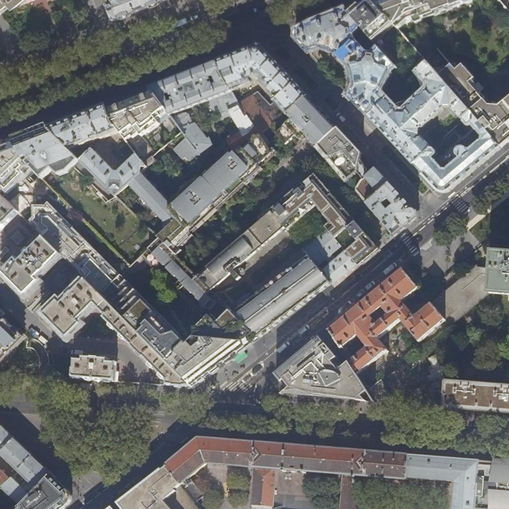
[(0,8),(11,0),(14,4),(19,0),(0,0),(0,8)]
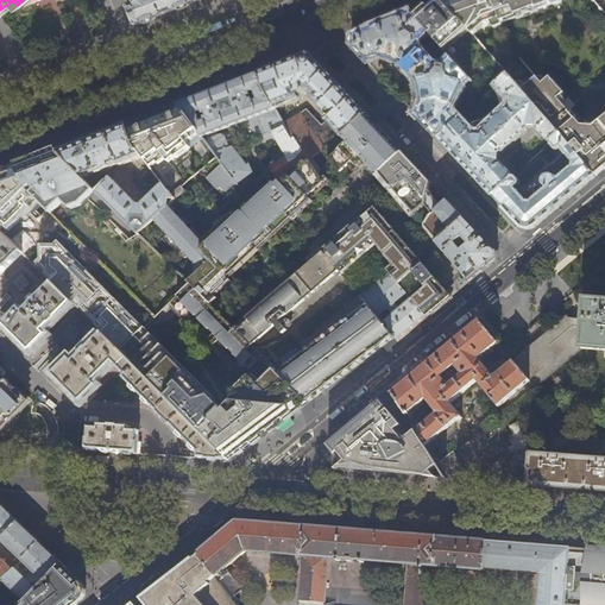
[(126,0),(134,18),(178,0),(178,1),(181,1),(181,0),(126,0)]
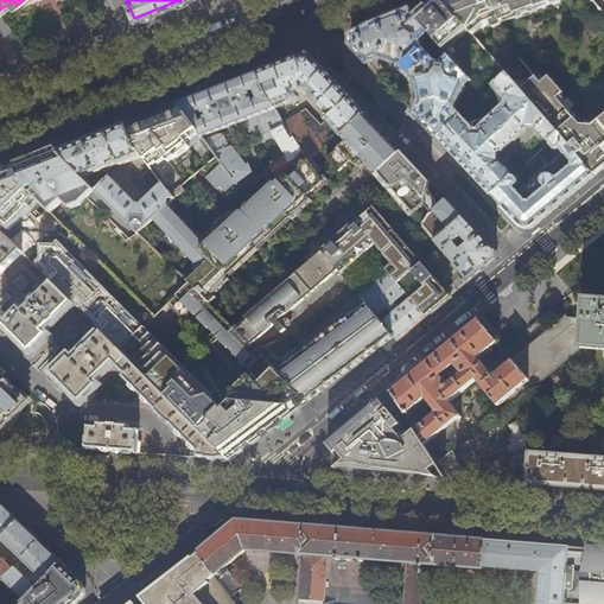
[(468,30),(442,0),(432,0),(424,2),(407,10),(466,77),(475,84),(481,93),(504,71),(490,55),(481,44),(468,30)]
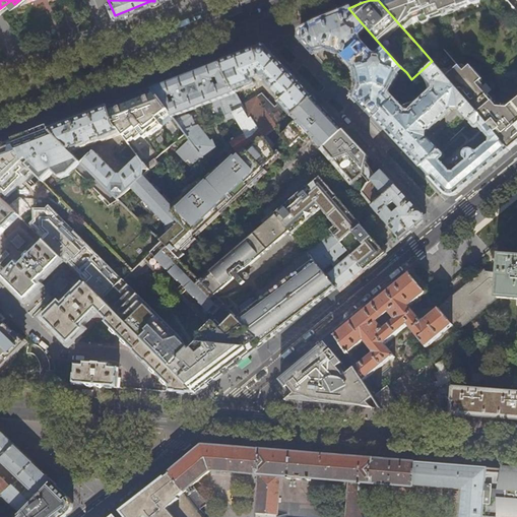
[(439,10),(438,9),(456,3),(465,0),(378,0),(400,25),(411,16),(415,14),(417,18),(439,10)]
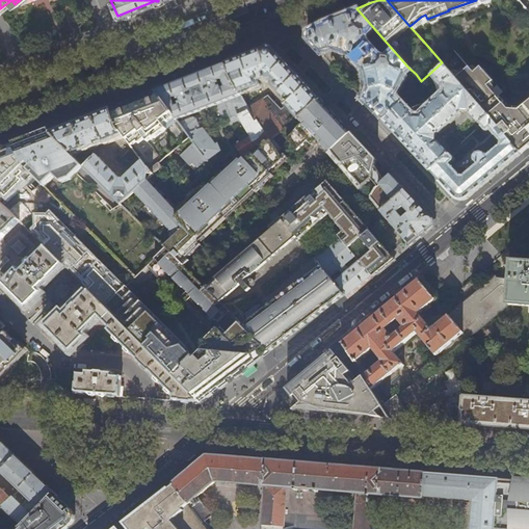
[(408,68),(356,8),(309,26),(306,28),(305,30),(303,33),(303,35),(305,36),(305,37),(306,40),(319,53),(322,51),(332,49),(338,51),(349,54),(362,68),(365,80),(366,86),(363,95),(361,98),(380,118),(398,102),(392,96),(404,71),(408,68)]
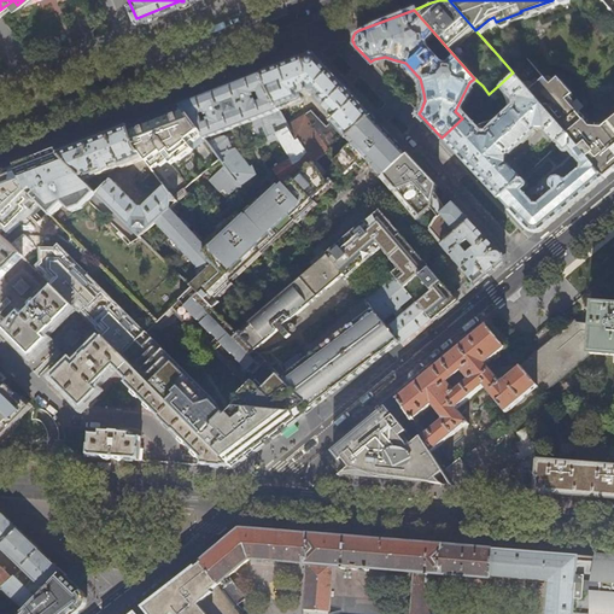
[(502,53),(492,42),(489,45),(498,56),(502,53)]
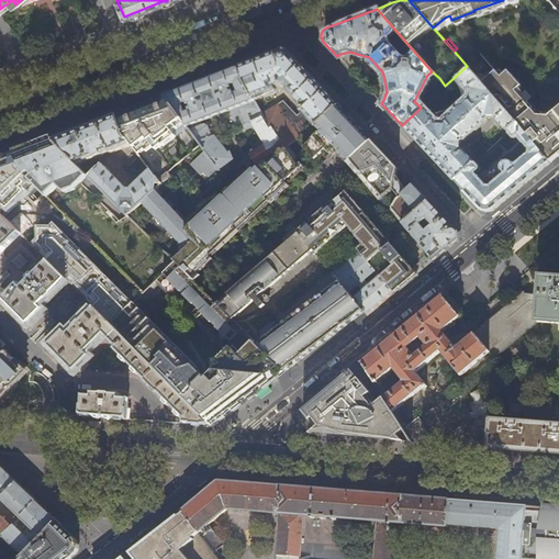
[(308,130),(336,102),(310,75),(286,49),(279,47),(259,55),(235,65),(243,81),(253,97),(271,89),(272,88),(274,87),(274,86),(272,82),(276,81),(277,80),(278,81),(279,80),(280,81),(281,81),(283,81),(284,81),(287,82),(286,84),(286,86),(286,87),(287,88),(303,105),(294,113),(280,98),(275,101),(272,98),(263,104),(259,98),(256,98),(254,99),(268,124),(269,124),(279,141),(280,143),(281,145),(286,142),(304,129),(308,130)]
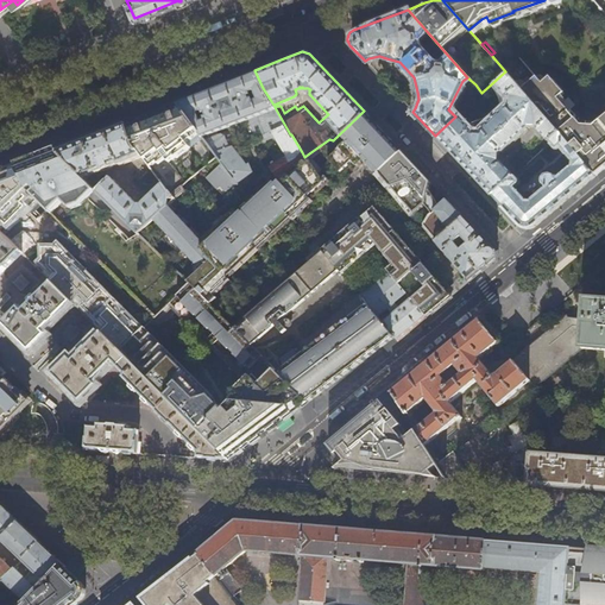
[(213,128),(245,117),(252,133),(254,133),(258,132),(260,136),(264,136),(271,133),(283,153),(266,164),(273,175),(303,155),(302,152),(291,134),(290,134),(275,107),(273,105),(263,88),(254,70),(219,83),(175,101),(176,101),(177,106),(214,155),(234,181),(237,177),(250,169),(245,161),(244,163),(229,143),(226,145),(221,133),(220,134),(220,132),(218,132),(215,132),(213,128)]
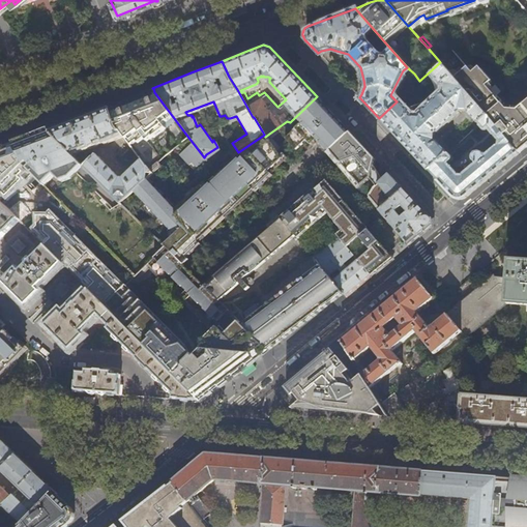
[(456,110),(458,108),(464,108),(465,109),(465,110),(476,122),(486,114),(451,75),(440,62),(419,81),(408,91),(422,108),(417,112),(418,113),(416,114),(415,115),(413,115),(412,115),(411,115),(409,113),(408,112),(409,112),(399,100),(397,101),(379,118),(387,126),(403,143),(427,169),(445,151),(435,140),(435,141),(433,139),(433,132),(434,129),(435,130),(457,110),(456,110)]
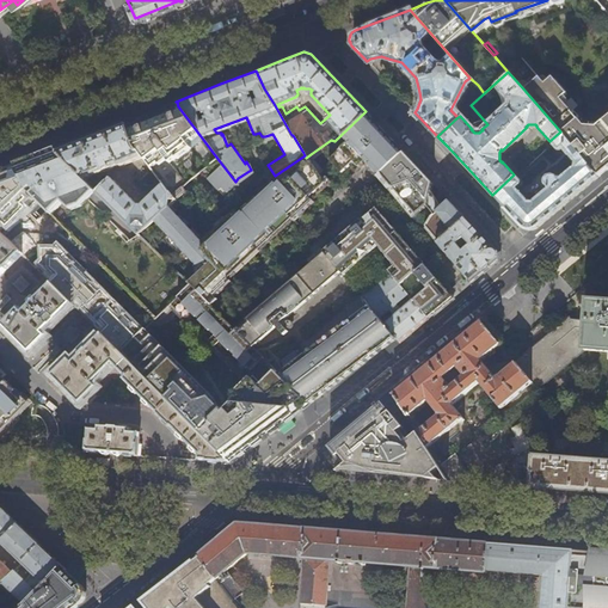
[(607,110),(599,120),(594,123),(581,122),(557,94),(563,90),(548,74),(541,80),(535,73),(521,86),(560,131),(595,173),(602,167),(607,163),(607,110)]
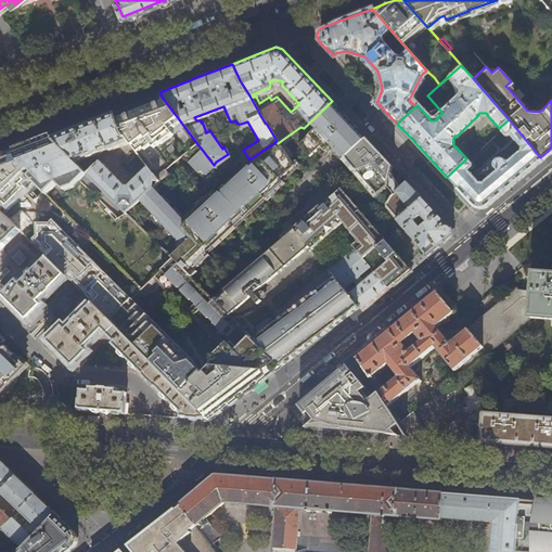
[(427,95),(439,85),(434,77),(419,91),(420,92),(416,94),(422,101),(427,95)]
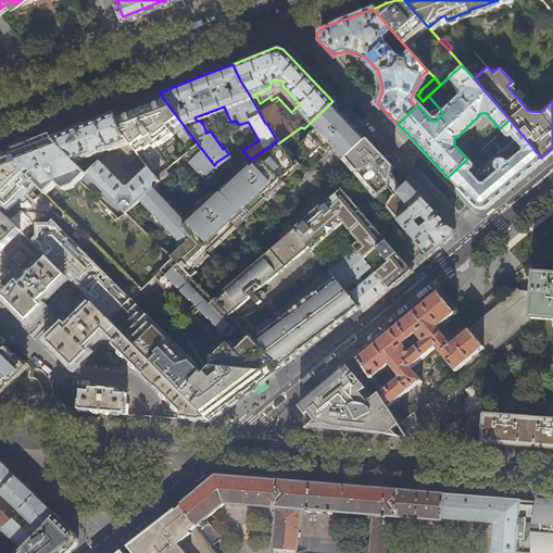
[(114,115),(162,97),(161,92),(124,107),(112,111),(114,115)]
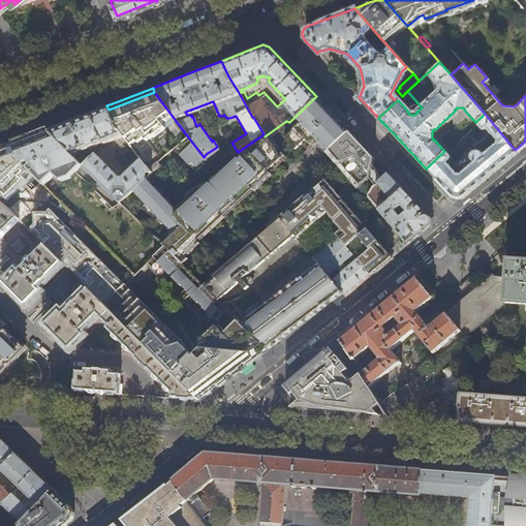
[(186,134),(154,92),(109,110),(115,124),(121,134),(125,138),(137,130),(143,136),(136,142),(134,140),(128,144),(133,150),(148,140),(159,154),(144,165),(144,176),(145,175),(157,162),(156,159),(163,152),(172,146),(186,134)]
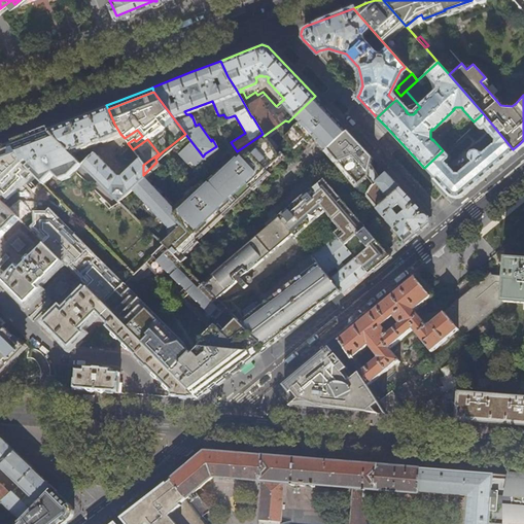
[(318,100),(315,96),(288,121),(319,154),(326,148),(346,130),(341,124),(327,109),(318,100)]
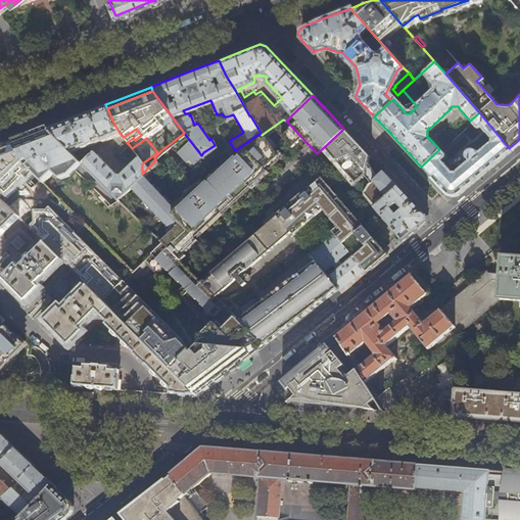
[(120,133),(113,123),(107,108),(105,104),(100,106),(97,107),(47,127),(48,131),(71,153),(74,149),(100,139),(101,140),(120,133)]
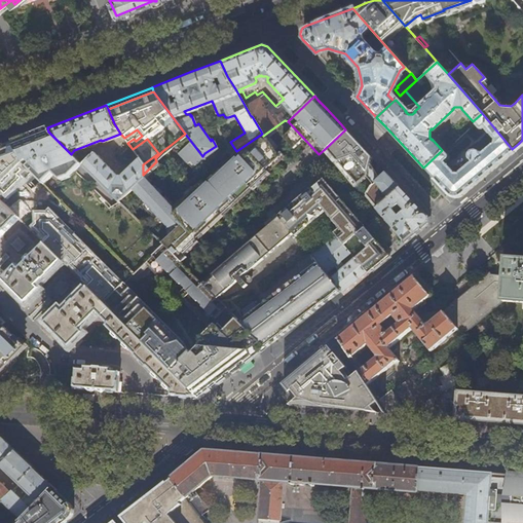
[(485,172),(512,149),(482,113),(473,121),(477,125),(478,126),(479,126),(481,126),(482,125),(492,138),(491,143),(479,153),(477,152),(476,151),(474,149),(473,149),(472,149),(470,149),(469,150),(468,152),(467,153),(467,155),(468,157),(468,158),(470,159),(469,161),(456,172),(451,172),(442,160),(445,156),(446,155),(446,154),(445,153),(442,150),(423,167),(447,193),(448,193),(451,195),(453,195),(455,195),(457,194),(458,193),(485,172)]
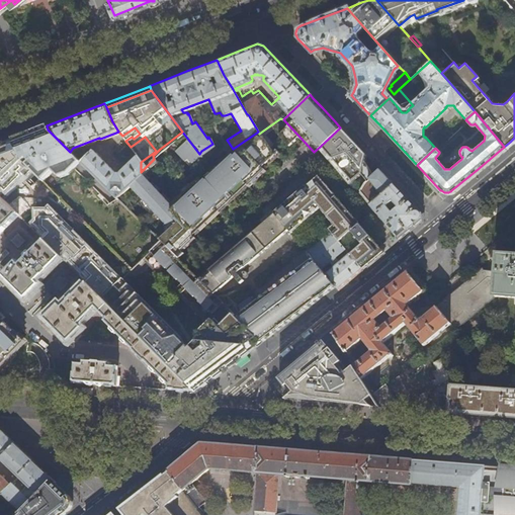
[(450,134),(461,123),(456,118),(445,130),(450,134)]
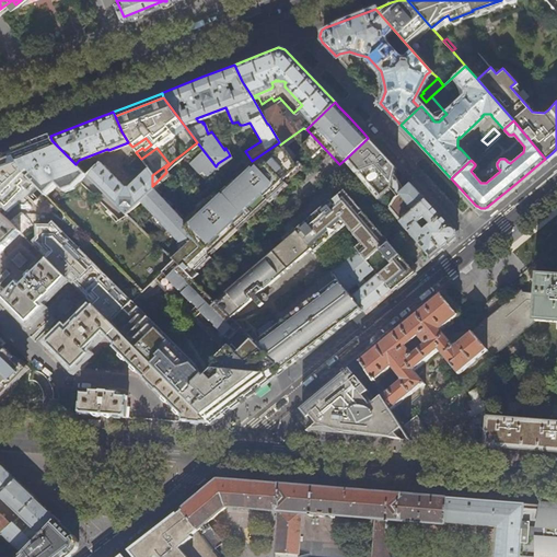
[(76,164),(51,140),(50,136),(32,143),(11,151),(13,155),(23,172),(31,180),(44,193),(53,184),(43,173),(41,174),(37,166),(42,164),(43,166),(46,167),(51,165),(49,161),(58,158),(74,183),(84,173),(76,164)]
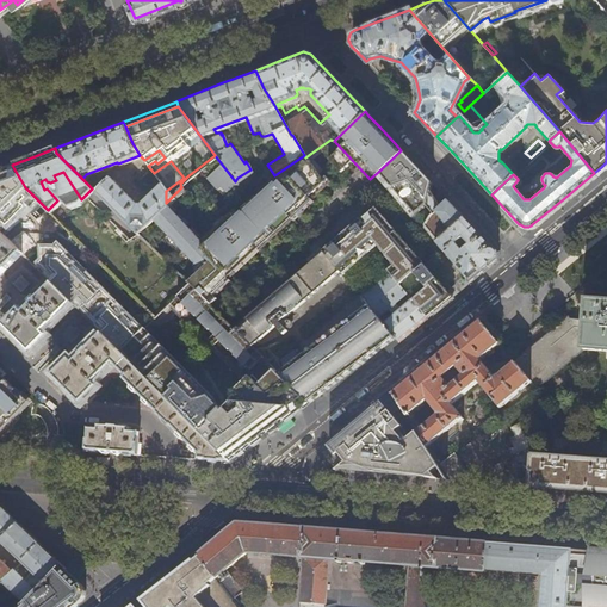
[(165,158),(159,150),(144,160),(148,166),(155,161),(158,163),(165,158)]
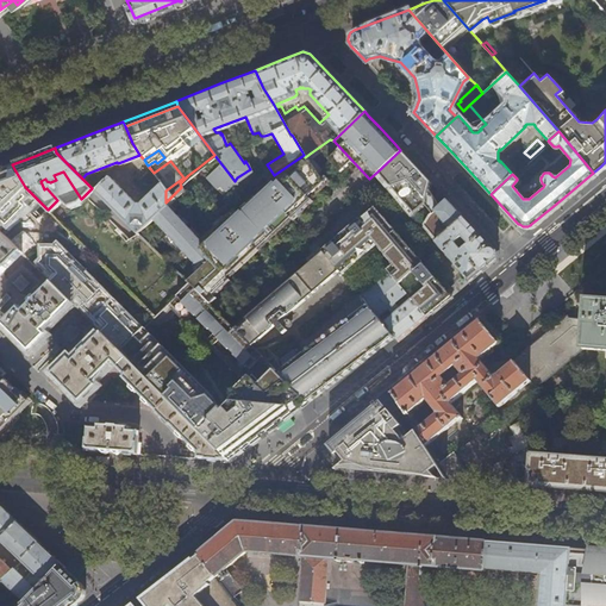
[(422,172),(400,150),(378,172),(412,212),(423,204),(428,188),(430,181),(422,172)]
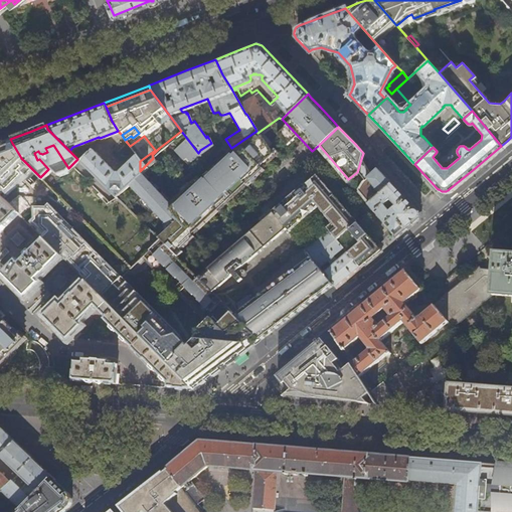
[(140,172),(127,182),(168,228),(158,237),(175,254),(180,249),(178,247),(193,234),(189,231),(194,227),(195,227),(203,220),(202,218),(214,206),(216,207),(225,199),(222,196),(227,191),(228,192),(240,179),(243,182),(261,165),(258,162),(271,151),(267,143),(271,140),(262,130),(258,133),(257,131),(231,148),(233,152),(217,167),(214,164),(191,184),(188,180),(168,199),(164,195),(162,197),(153,187),(155,185),(151,181),(149,183),(143,176),(145,174),(141,170),(140,171),(140,172)]
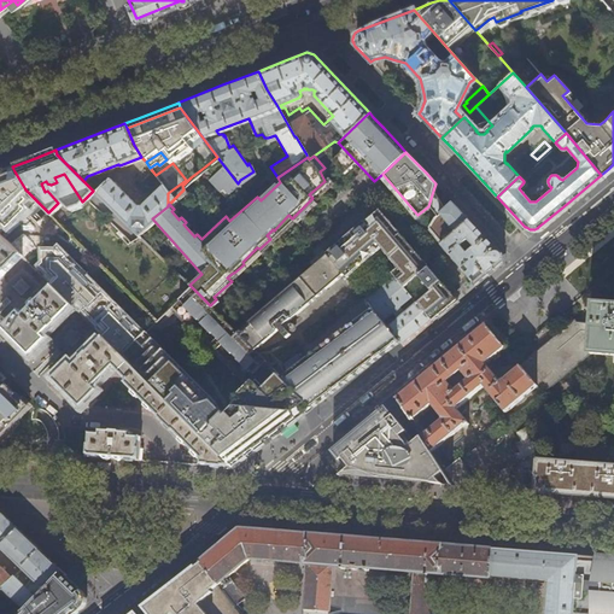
[(217,157),(200,170),(223,194),(238,183),(217,157)]
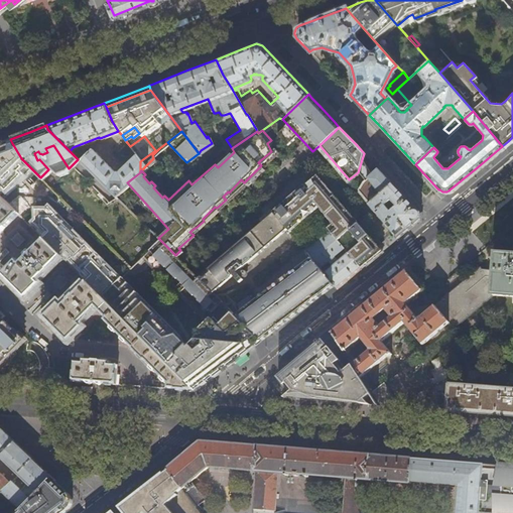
[(28,165),(21,158),(12,143),(0,147),(0,194),(28,165)]
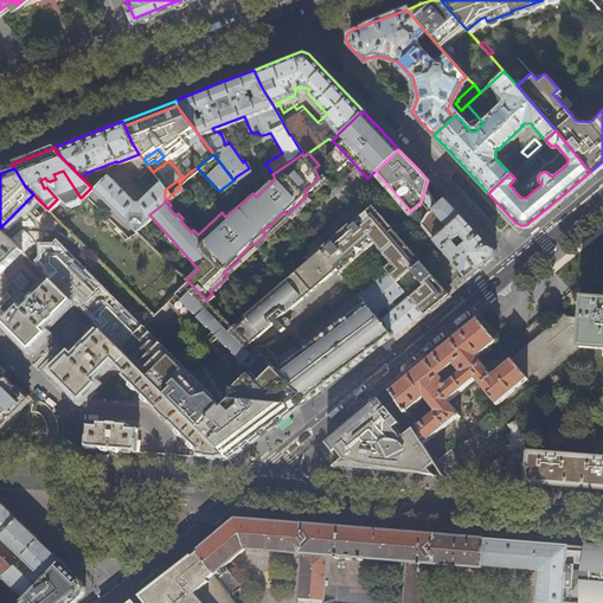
[(81,198),(63,171),(53,174),(56,179),(50,181),(46,180),(45,178),(40,180),(44,188),(46,187),(57,199),(58,197),(66,206),(77,201),(81,198)]
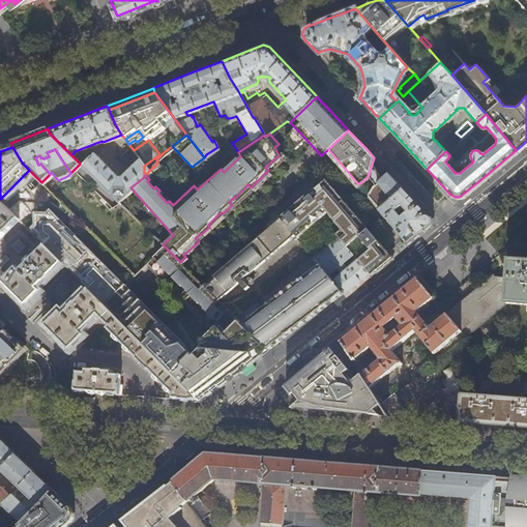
[(130,187),(144,177),(144,176),(144,166),(139,157),(120,175),(116,175),(93,152),(82,165),(117,200),(130,187)]
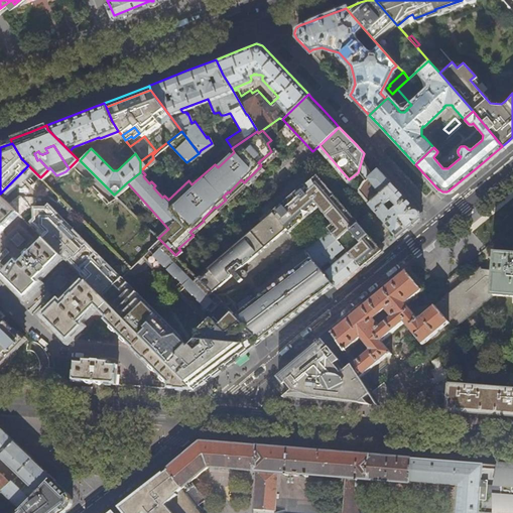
[(371,173),(362,159),(358,172),(364,179),(371,173)]
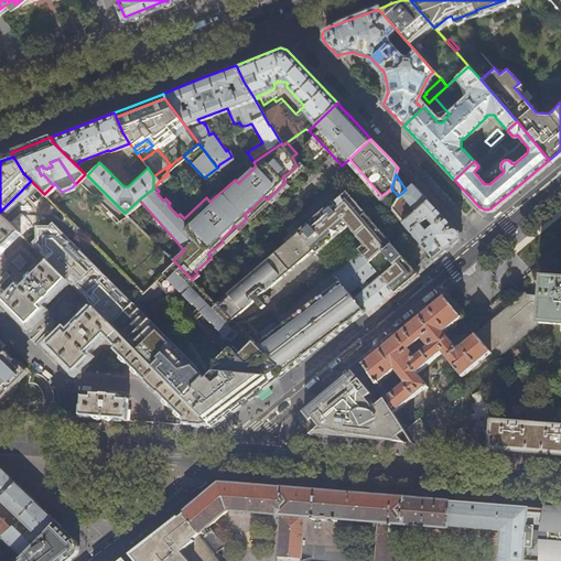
[(428,200),(412,183),(406,190),(398,196),(396,197),(391,207),(403,220),(428,200)]
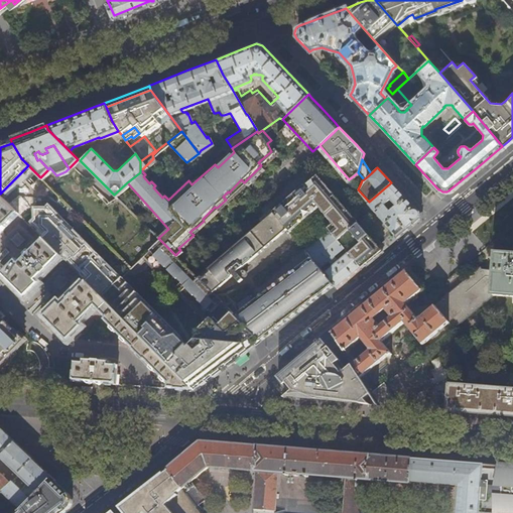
[(315,173),(305,181),(307,183),(273,211),(302,246),(326,226),(359,266),(368,258),(379,249),(373,243),(336,199),(330,204),(315,185),(322,180),(315,173)]
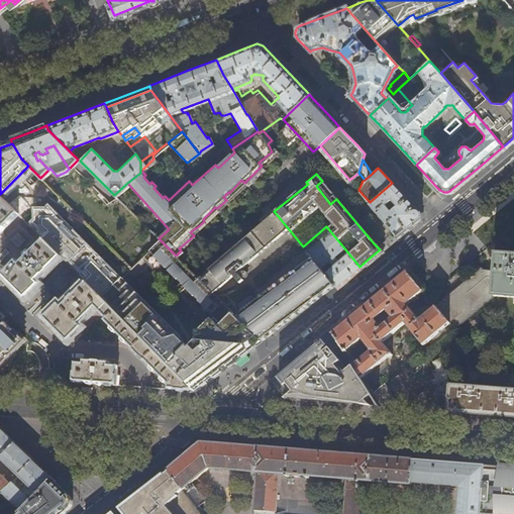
[(336,199),(322,181),(316,186),(330,204),(336,199)]
